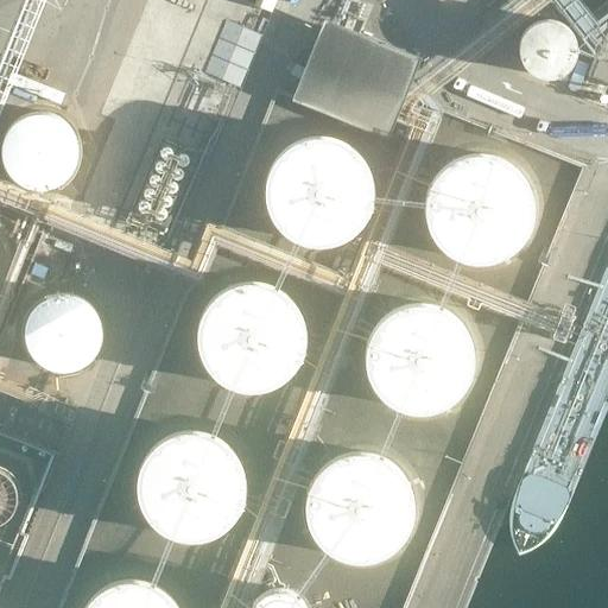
[(241,0),(273,12),(277,0),(241,0)]
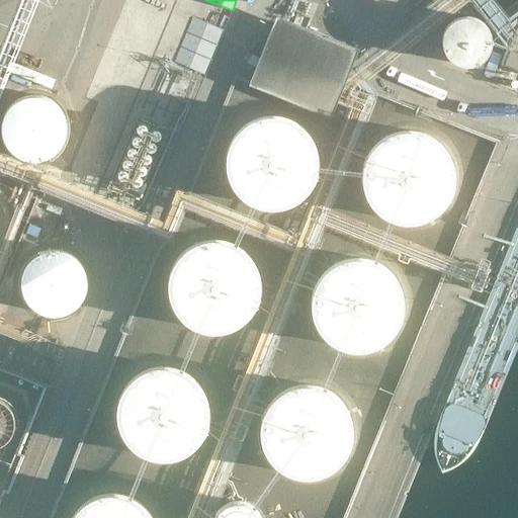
[(517,0),(472,0),(494,27),(517,6),(517,0)]
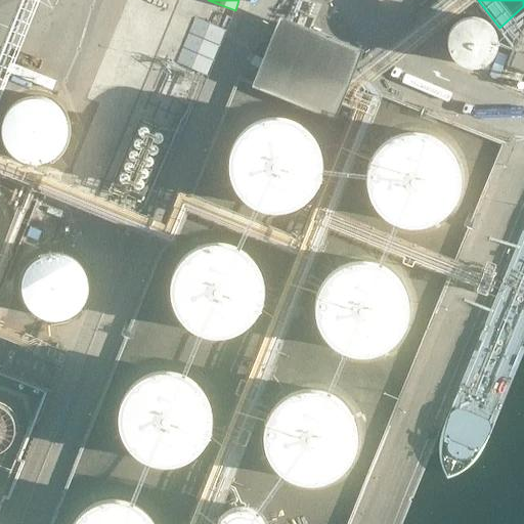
[(175,61),(207,76),(227,31),(194,16),(175,61)]
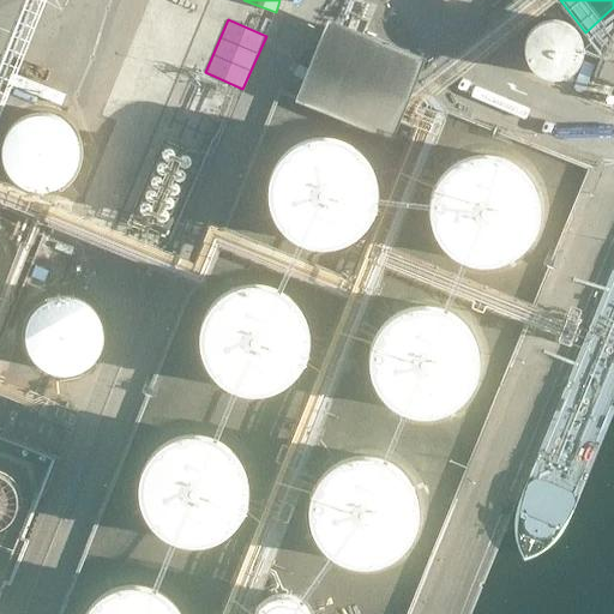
[(525,41),(525,43),(525,46),(524,48),(524,49),(525,53),(525,55),(527,58),(528,60),(529,62),(530,66),(533,68),(535,71),(537,72),(540,73),(541,74),(545,76),(547,77),(551,77),(554,77),(555,77),(559,77),(561,76),(564,76),(566,74),(570,72),(571,71),(575,68),(576,66),(577,65),(579,62),(581,60),(581,59),(581,58),(582,55),(582,53),(582,49),(582,47),(582,44),(582,42),(581,40),(581,37),(579,35),(578,32),(576,30),(573,28),(572,26),(570,24),(566,23),(564,22),(561,20),(559,20),(557,19),(553,19),(552,19),(549,19),(546,20),(543,22),(541,23),(539,24),(536,25),(535,26),(533,29),(530,31),(529,34),(528,36),(527,38),(525,41)]
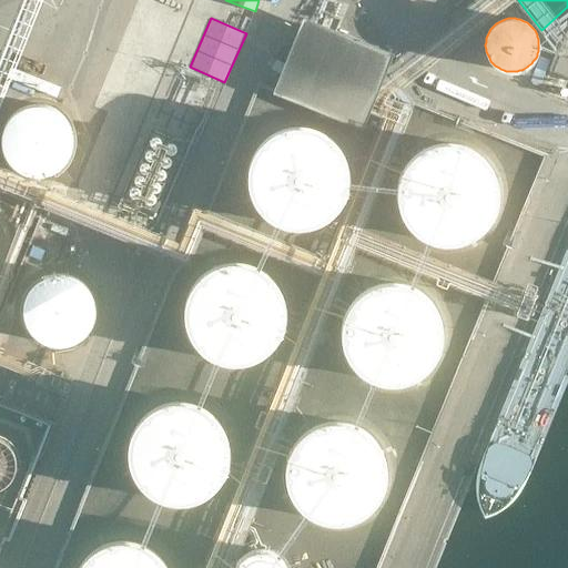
[(389,58),(302,23),(273,97),(361,131),(389,58)]
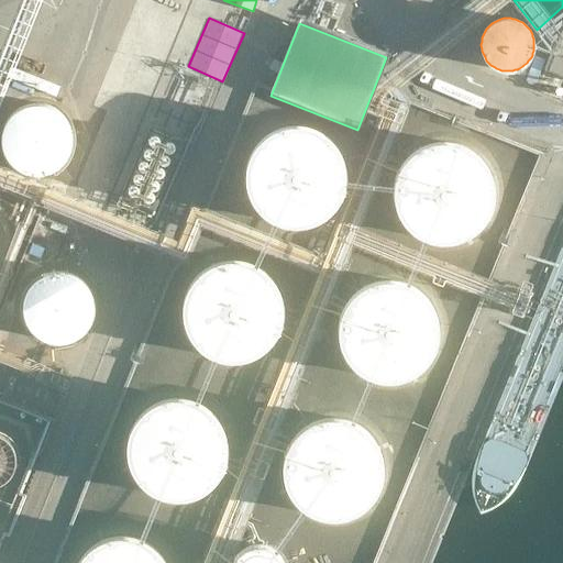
[(562,24),(544,70),(562,77),(562,24)]
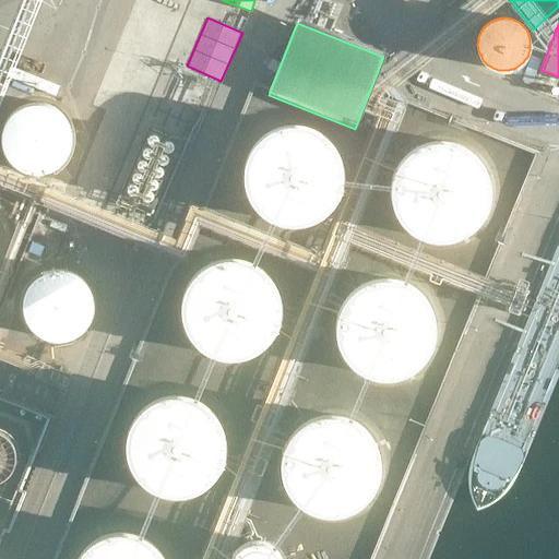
[(538,81),(538,82),(538,83),(538,84),(538,85),(538,86),(539,86),(539,87),(539,88),(540,88),(540,90),(542,91),(543,91),(544,92),(545,92),(546,92),(547,93),(548,92),(549,92),(550,92),(551,92),(551,91),(552,91),(554,90),(554,88),(555,88),(555,87),(556,86),(556,85),(556,84),(556,83),(556,82),(556,81),(555,80),(555,79),(554,78),(552,76),(551,75),(550,75),(549,75),(548,75),(547,75),(546,75),(545,75),(544,75),(543,76),(542,76),(542,78),(540,78),(540,79),(539,79),(539,80),(539,81),(538,81)]
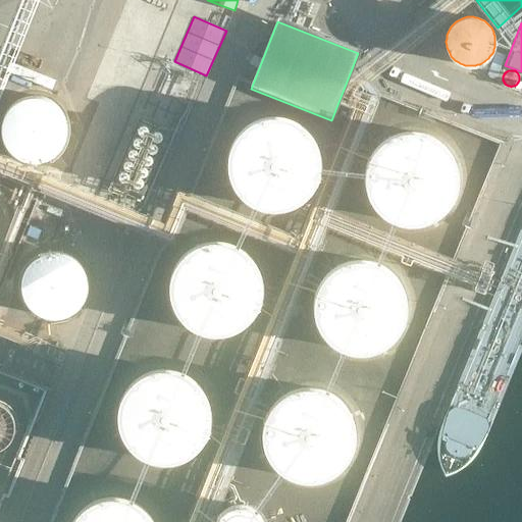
[(183,103),(193,79),(184,74),(173,99),(183,103)]
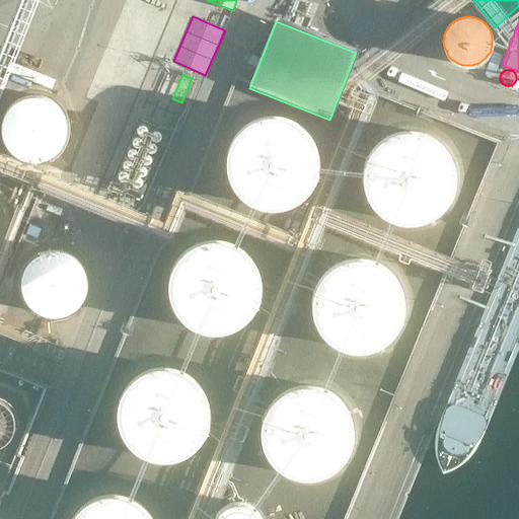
[(6,113),(4,116),(4,117),(3,120),(3,123),(2,126),(2,127),(2,130),(3,133),(3,136),(4,140),(6,143),(7,145),(9,147),(10,150),(14,153),(16,154),(19,157),(23,159),(26,159),(30,160),(33,160),(36,160),(41,160),(46,159),(48,158),(51,157),(53,155),(57,153),(59,151),(61,149),(63,145),(65,141),(67,138),(67,137),(68,134),(68,131),(68,128),(68,125),(68,123),(67,120),(66,117),(65,114),(64,112),(61,107),(60,105),(58,103),(55,101),(53,100),(51,98),(48,97),(45,96),(43,95),(40,95),(36,95),(33,95),(30,95),(27,95),(25,96),(22,97),(19,98),(17,100),(15,101),(12,103),(10,105),(9,108),(7,110),(6,113)]
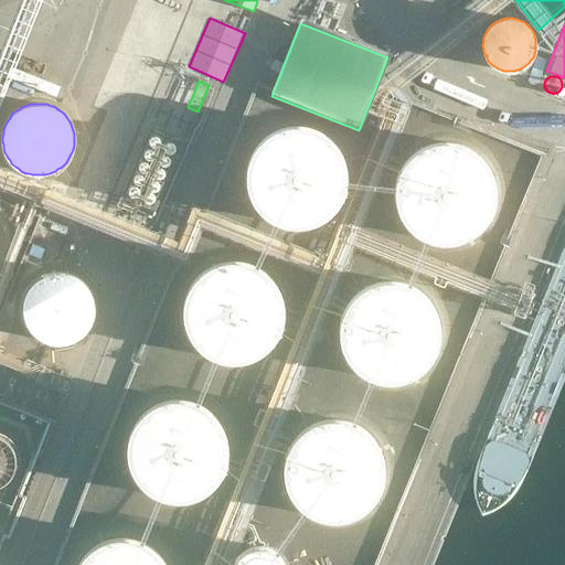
[(323,135),(300,127),(276,130),(263,140),(251,156),(246,173),(248,190),(254,204),(266,216),(280,224),(305,226),(321,221),(334,211),(344,192),(347,169),(343,156),(333,141),(323,135)]
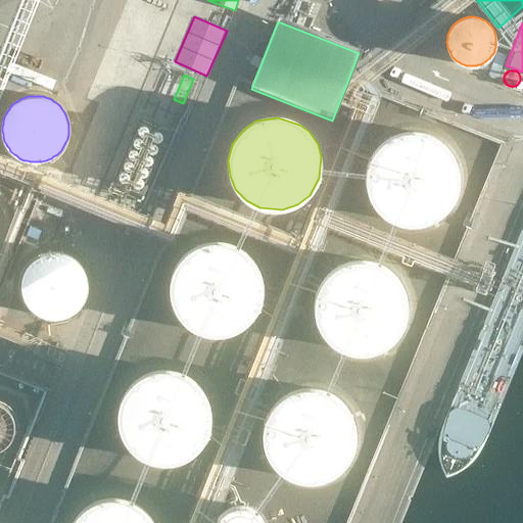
[(148,132),(148,130),(148,129),(147,128),(146,127),(145,126),(144,126),(143,126),(141,126),(141,127),(139,128),(138,129),(138,130),(138,131),(138,132),(138,133),(139,134),(140,135),(141,135),(142,136),(143,136),(144,136),(145,135),(146,135),(147,134),(148,133),(148,132)]
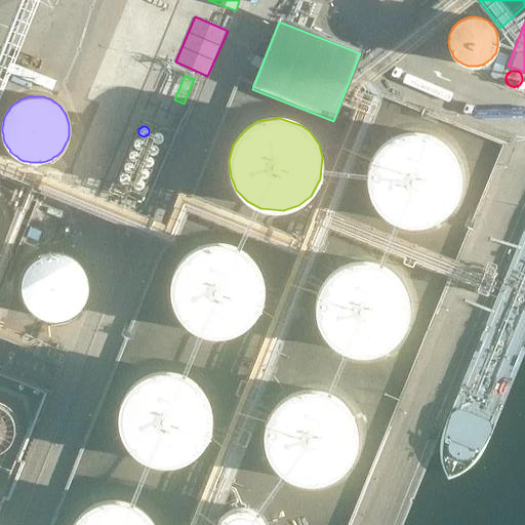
[(163,136),(162,135),(162,133),(160,132),(159,132),(158,132),(157,132),(155,132),(154,133),(154,134),(153,135),(153,136),(153,137),(153,138),(153,139),(154,140),(155,142),(156,142),(157,142),(158,142),(159,142),(160,142),(161,140),(162,139),(162,138),(163,137),(163,136)]
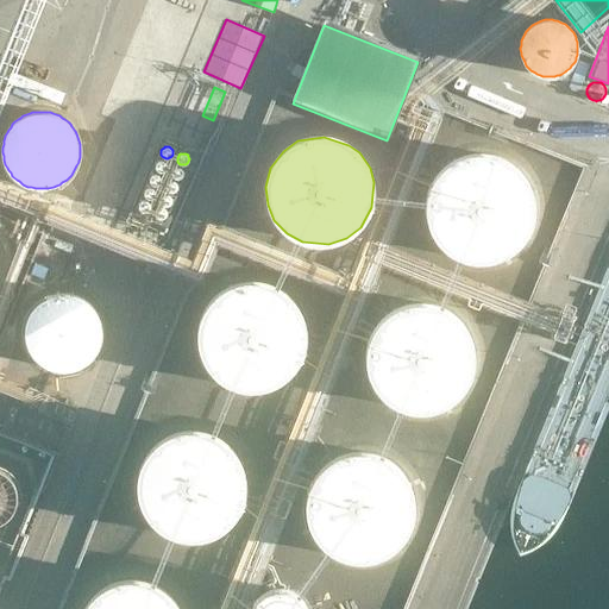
[(509,162),(484,154),(458,158),(444,168),(432,184),(427,202),(428,220),(435,236),(447,249),(463,257),(489,259),(507,253),(520,243),(532,224),(533,199),(529,184),(519,169),(509,162)]
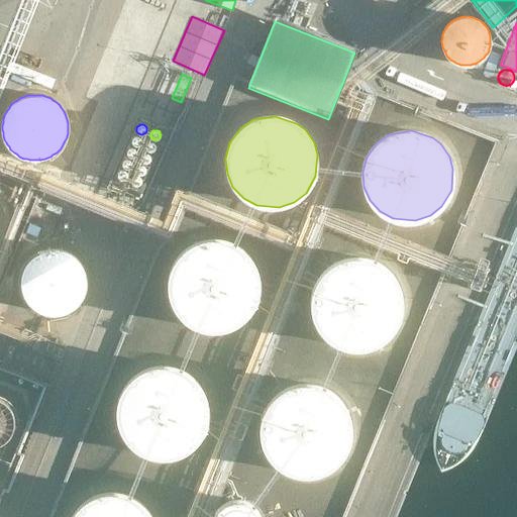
[(141,141),(141,140),(141,139),(141,138),(140,137),(139,136),(137,136),(136,135),(135,136),(134,136),(133,137),(132,138),(131,139),(131,140),(131,142),(132,143),(133,144),(134,145),(135,145),(136,145),(137,145),(138,145),(139,144),(140,144),(141,142),(141,141)]
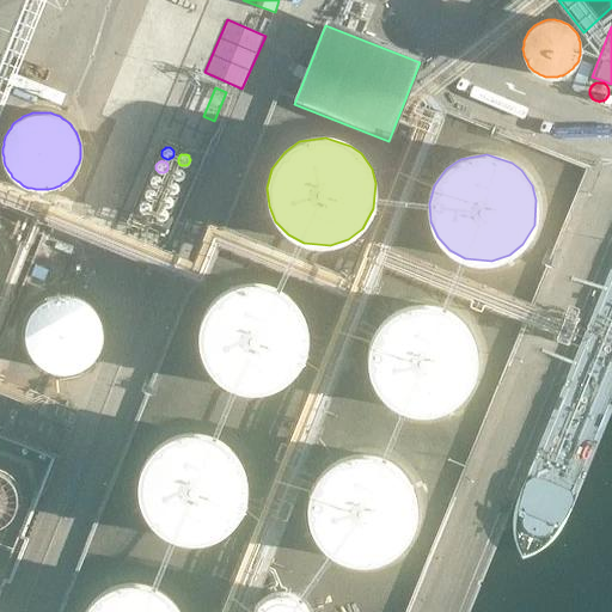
[(184,172),(184,171),(183,170),(182,169),(181,169),(179,167),(178,167),(177,167),(176,169),(175,169),(173,170),(172,171),(172,172),(172,173),(172,175),(172,176),(173,177),(175,178),(176,179),(177,179),(178,179),(179,179),(181,179),(182,178),(183,177),(183,176),(184,175),(184,173),(184,172)]
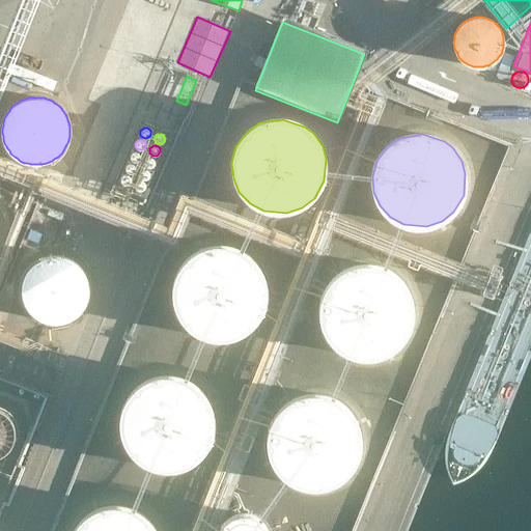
[(141,158),(141,156),(140,155),(140,154),(139,152),(138,152),(137,151),(136,151),(135,151),(134,151),(133,151),(132,154),(131,154),(131,155),(131,156),(131,157),(131,158),(131,159),(132,161),(133,161),(134,162),(136,162),(137,162),(138,161),(139,160),(140,160),(140,159),(141,158)]
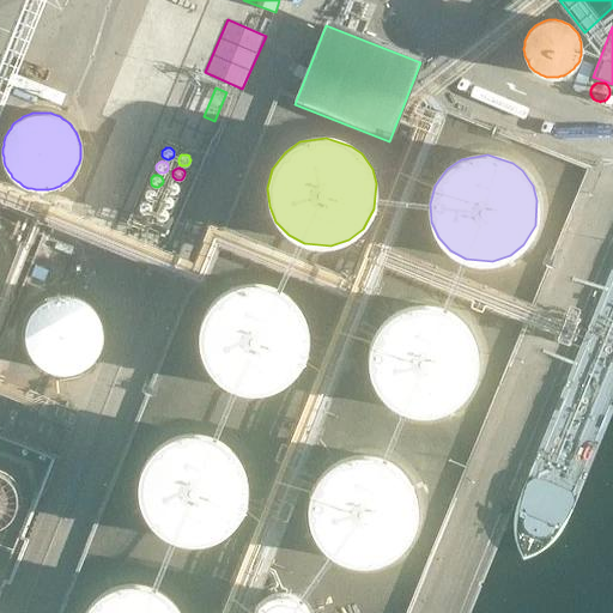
[(178,188),(178,186),(177,184),(177,183),(176,182),(174,182),(173,182),(171,182),(170,182),(169,183),(168,183),(168,184),(167,186),(167,187),(167,188),(167,189),(168,190),(168,192),(169,192),(170,193),(171,193),(173,194),(174,193),(175,193),(176,192),(177,192),(177,190),(178,189),(178,188)]
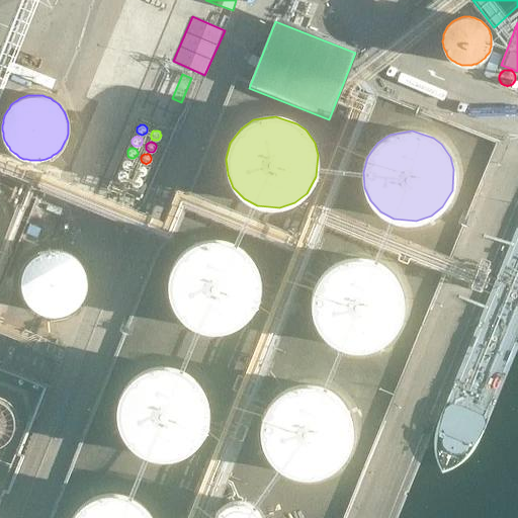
[(133,164),(133,163),(132,162),(131,161),(130,160),(128,159),(126,159),(125,159),(124,160),(123,161),(123,162),(122,163),(122,164),(122,165),(122,166),(123,168),(124,168),(125,169),(126,169),(127,169),(128,169),(130,168),(131,168),(132,167),(132,166),(133,165),(133,164)]
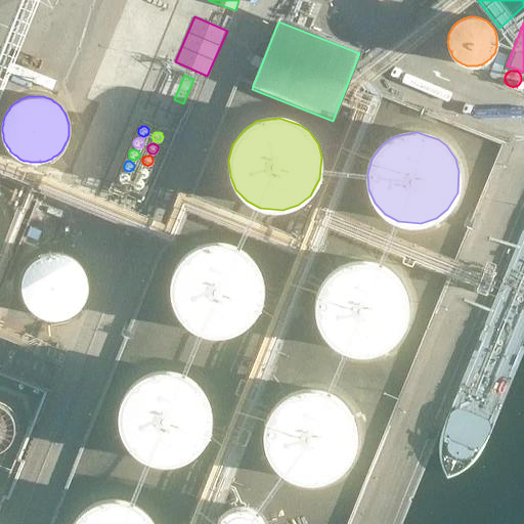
[(148,172),(147,171),(147,169),(146,168),(145,168),(144,167),(142,167),(141,167),(140,168),(139,168),(138,170),(138,171),(138,172),(138,173),(138,174),(139,175),(140,176),(141,177),(142,177),(143,177),(144,177),(145,176),(146,175),(147,174),(147,173),(148,172)]
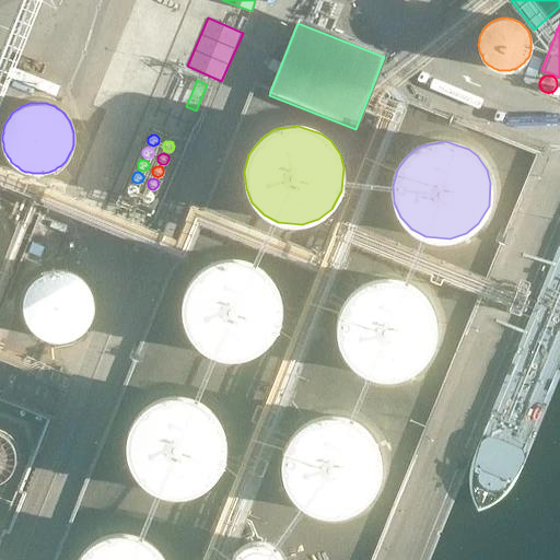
[(138,190),(138,188),(138,187),(137,186),(136,185),(133,185),(132,185),(131,185),(130,185),(128,186),(128,187),(128,188),(127,188),(127,189),(128,191),(128,193),(129,194),(130,195),(131,195),(132,195),(133,195),(135,195),(136,195),(137,194),(137,193),(138,191),(138,190)]
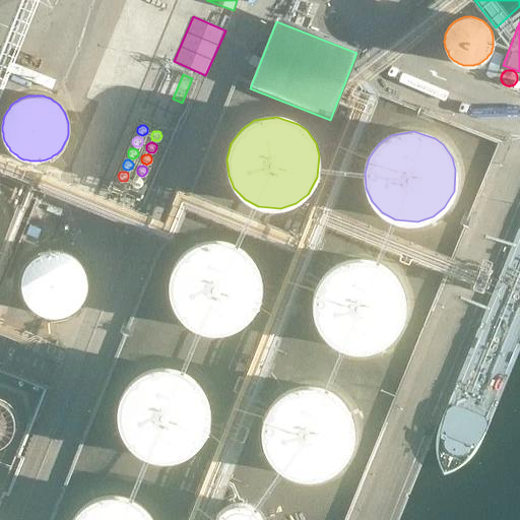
[(142,182),(142,181),(141,180),(140,179),(140,178),(138,177),(136,177),(135,177),(134,178),(133,179),(132,180),(132,181),(132,182),(132,183),(133,184),(133,186),(134,186),(135,187),(136,187),(137,187),(138,187),(139,186),(140,186),(141,185),(142,184),(142,183),(142,182)]
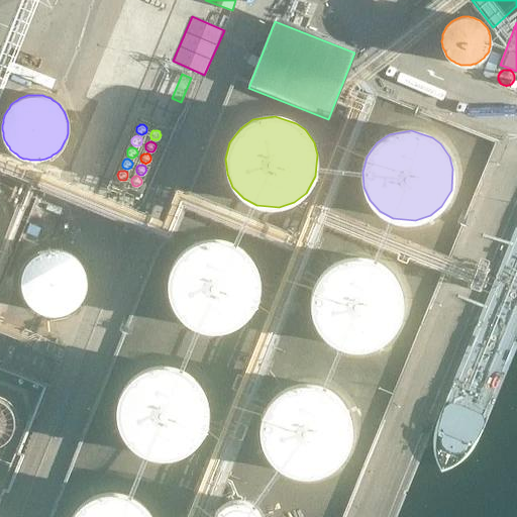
[(32,229),(31,230),(31,231),(32,233),(33,235),(33,237),(34,238),(36,238),(37,239),(39,239),(41,239),(43,239),(44,238),(45,237),(46,236),(47,235),(48,233),(48,232),(48,231),(48,230),(47,228),(47,226),(46,225),(45,224),(43,224),(42,223),(41,223),(39,223),(38,223),(36,223),(35,224),(34,225),(33,227),(32,228),(32,229)]
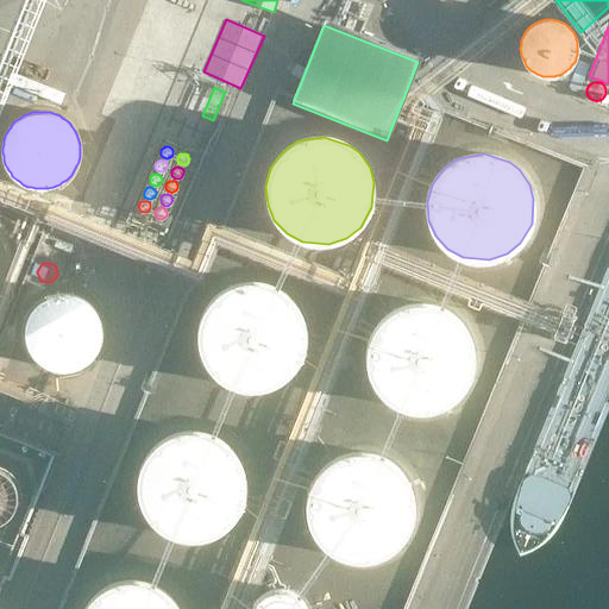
[(282,289),(256,281),(231,286),(215,295),(203,312),(199,331),(200,349),(207,364),(219,378),(236,387),(262,389),(280,382),(293,371),(305,352),(307,326),(302,313),(292,297),(282,289)]
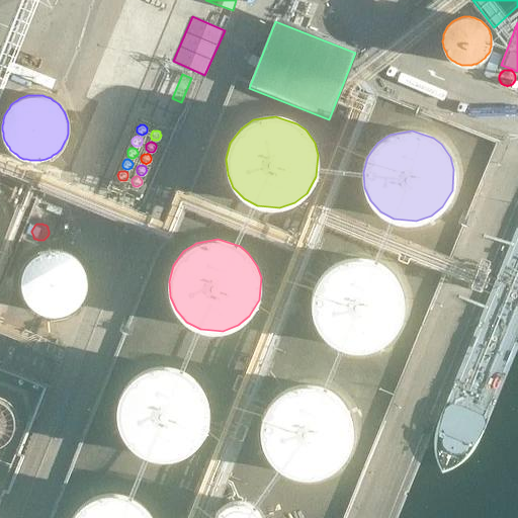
[(22,272),(21,275),(21,278),(20,281),(20,282),(21,287),(21,289),(22,292),(23,295),(25,297),(27,301),(30,305),(32,307),(34,309),(37,310),(39,311),(44,313),(47,314),(50,314),(54,314),(55,314),(60,314),(62,313),(65,312),(68,311),(71,309),(74,307),(77,304),(79,301),(80,299),(82,297),(83,294),(84,293),(84,291),(85,289),(86,286),(86,283),(86,280),(86,277),(85,274),(84,272),(83,269),(82,266),(81,264),(78,260),(76,258),(74,256),(72,255),(68,253),(66,251),(63,250),(60,250),(57,249),(53,249),(52,249),(49,249),(45,250),(41,251),(38,252),(36,254),(34,255),(31,257),(29,259),(27,262),(25,265),(24,267),(23,270),(22,272)]
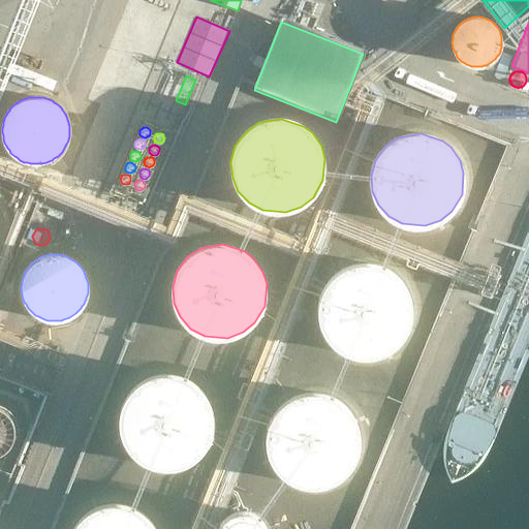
[(391,271),(369,263),(346,268),(334,276),(323,290),(318,307),(320,322),(325,336),(337,347),(350,354),(373,356),(389,351),(401,342),(410,324),(412,303),(408,291),(399,277),(391,271)]
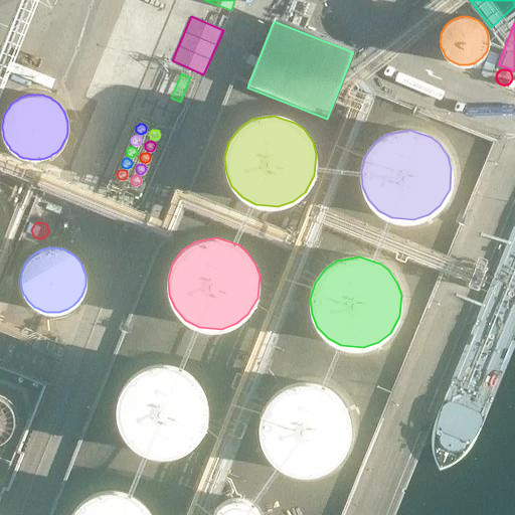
[(9,308),(0,305),(0,312),(6,315),(9,308)]
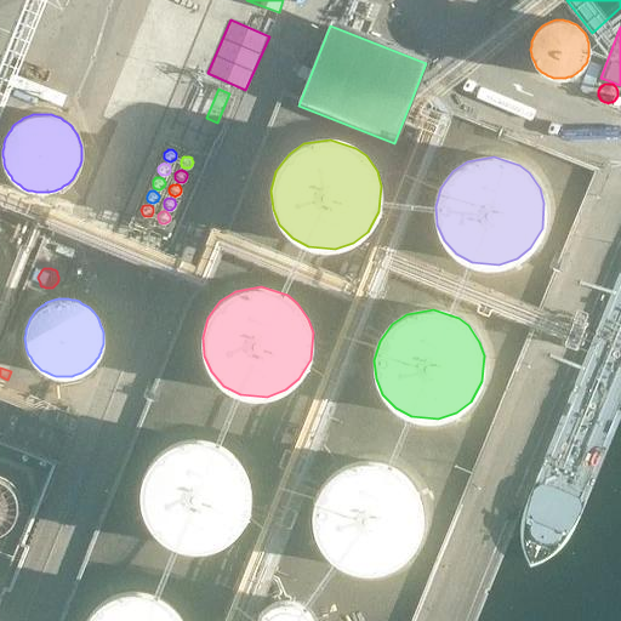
[(226,448),(200,439),(174,444),(159,454),(146,471),(141,490),(143,507),(149,523),(163,537),(178,546),(205,548),(223,541),(237,530),(249,511),(251,485),(246,471),(235,455),(226,448)]
